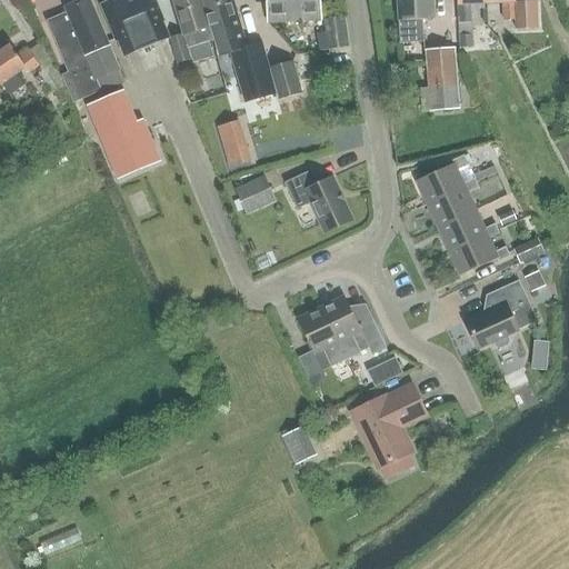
[(101,91),(125,81),(120,70),(97,15),(90,0),(82,0),(65,7),(67,13),(47,21),(69,72),(61,76),(73,103),(85,98),(101,91)]
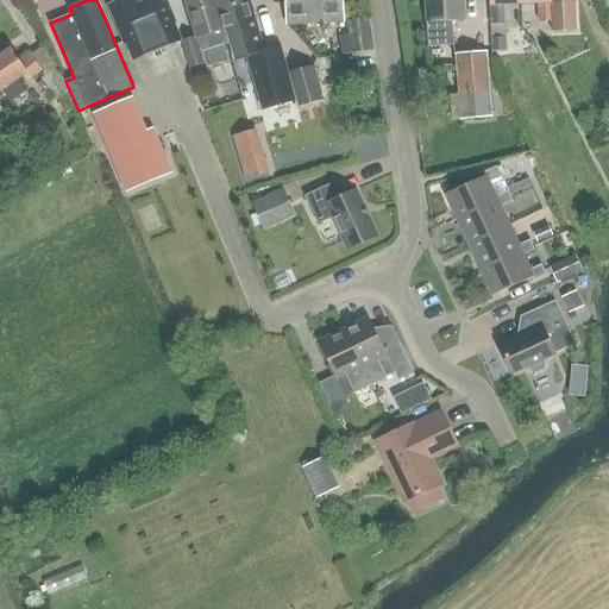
[(167,0),(148,0),(138,4),(136,0),(121,0),(108,6),(125,45),(126,45),(133,61),(183,39),(176,24),(177,24),(167,0)]
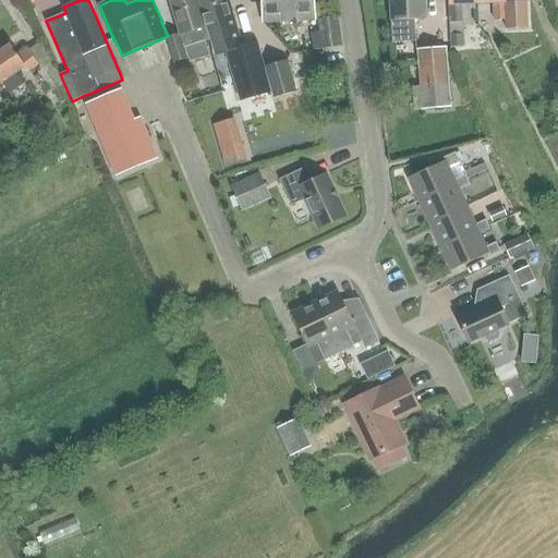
[(207,27),(201,0),(170,0),(185,47),(210,38),(207,27)]
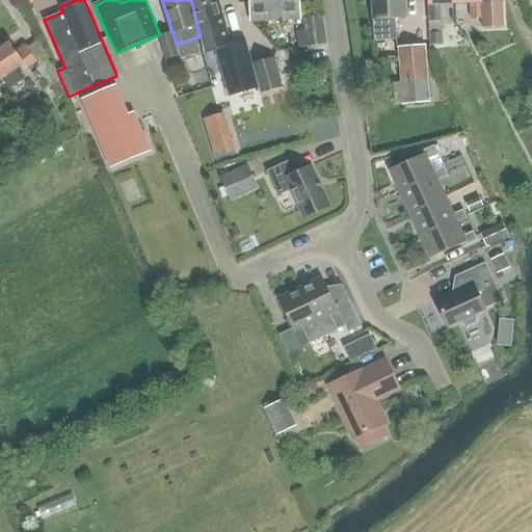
[(275,59),(251,67),(245,41),(231,45),(217,0),(191,0),(197,26),(201,36),(212,33),(230,96),(258,87),(260,95),(284,87),(275,59)]
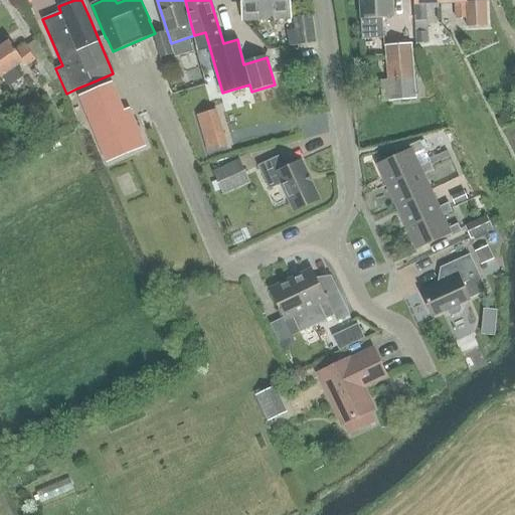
[(290,0),(240,0),(242,21),(291,18),(290,0)]
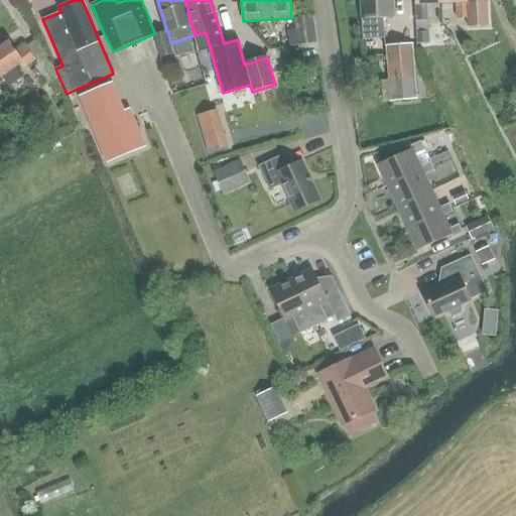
[(383,18),(393,17),(392,0),(360,0),(361,19),(362,39),(384,38),(383,18)]
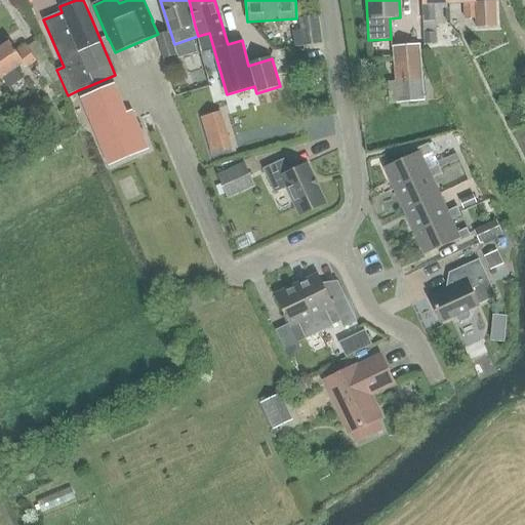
[(422,5),(423,22),(425,45),(436,45),(434,5),(449,4),(449,0),(421,0),(422,5)]
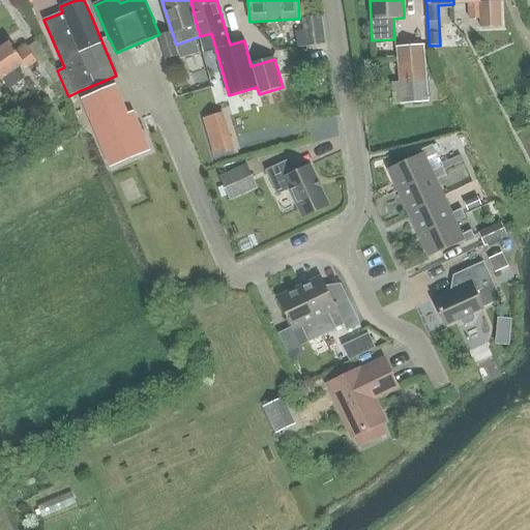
[(453,0),(453,4),(469,3),(470,20),(480,20),(480,3),(479,0),(453,0)]
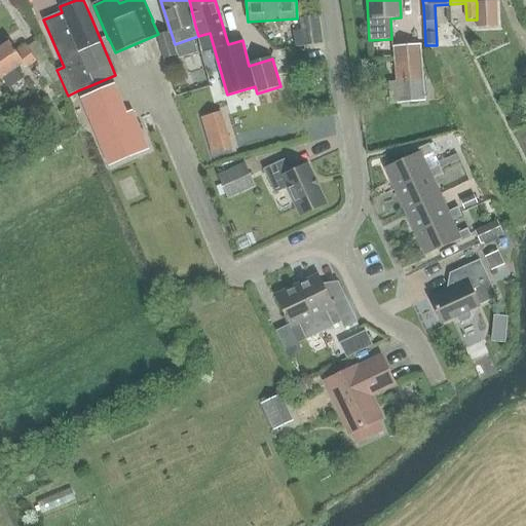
[(304,46),(323,44),(317,15),(300,19),(304,46)]
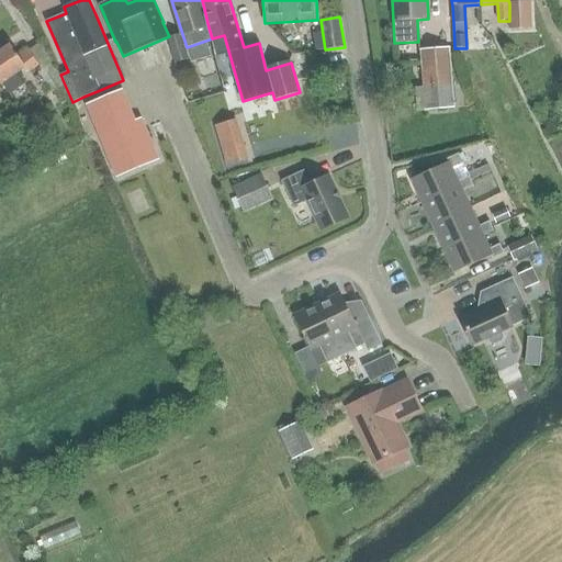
[(167,38),(175,64),(187,60),(180,34),(167,38)]
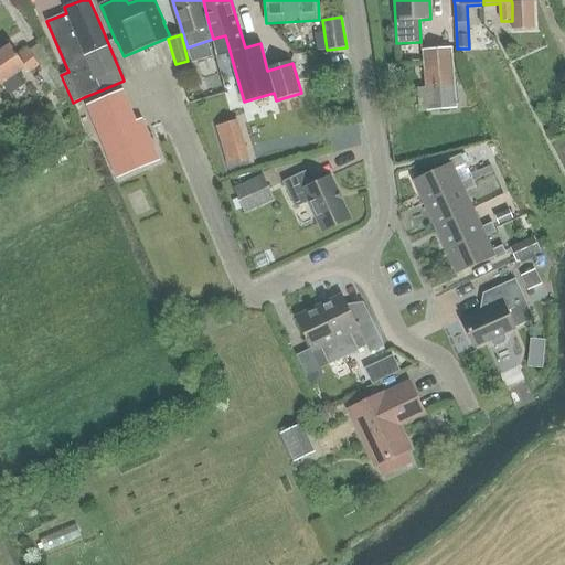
[(2,84),(11,95),(24,86),(17,74),(27,67),(30,72),(36,67),(40,65),(29,50),(19,57),(11,44),(0,51),(0,80),(2,84)]
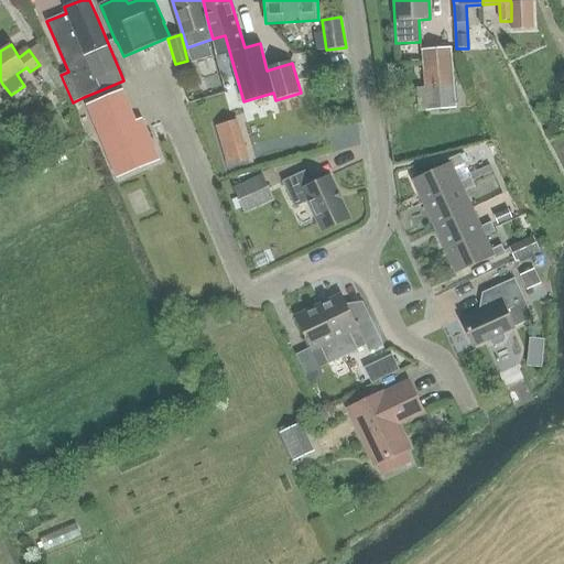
[(425,87),(427,111),(455,109),(453,86),(449,49),(423,51),(425,87)]
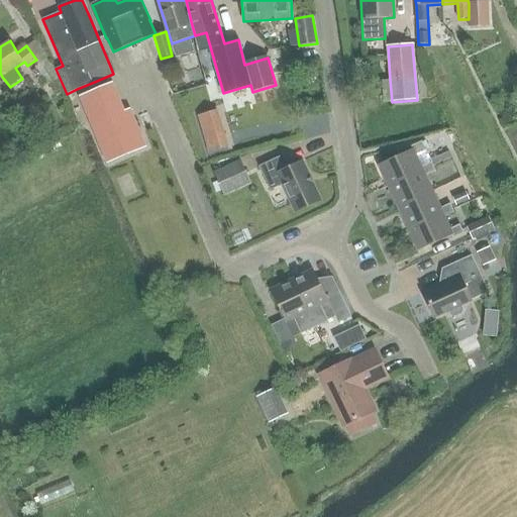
[(60,78),(47,60),(36,67),(35,68),(46,86),(60,78)]
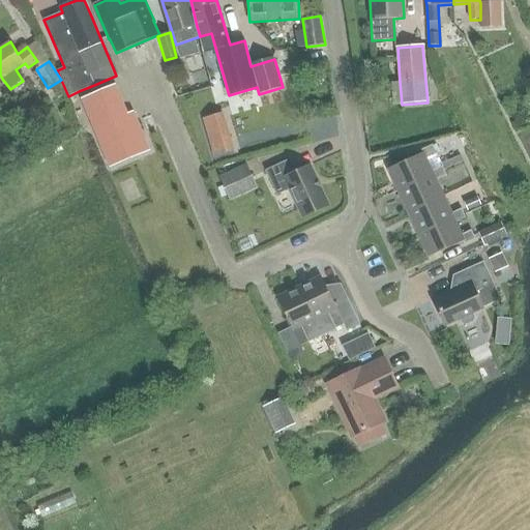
[(402,105),(400,82),(391,83),(393,106),(402,105)]
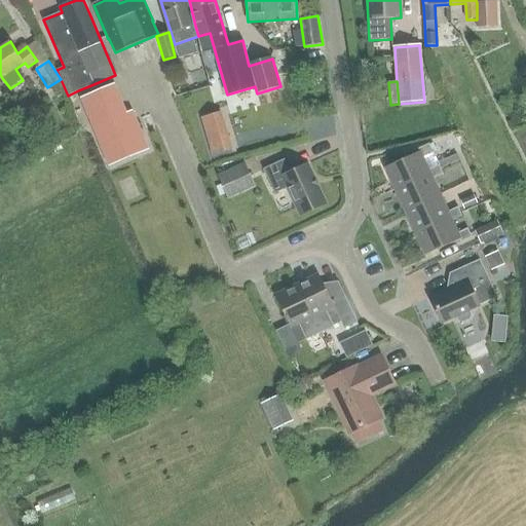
[(109,166),(148,150),(132,111),(126,113),(114,84),(80,98),(109,166)]
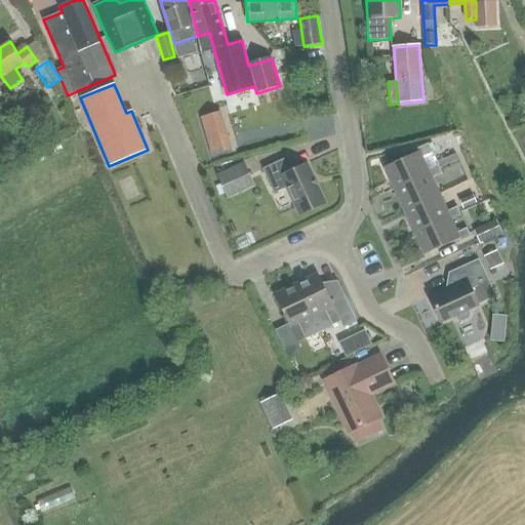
[(228,134),(207,140),(211,155),(232,150),(228,134)]
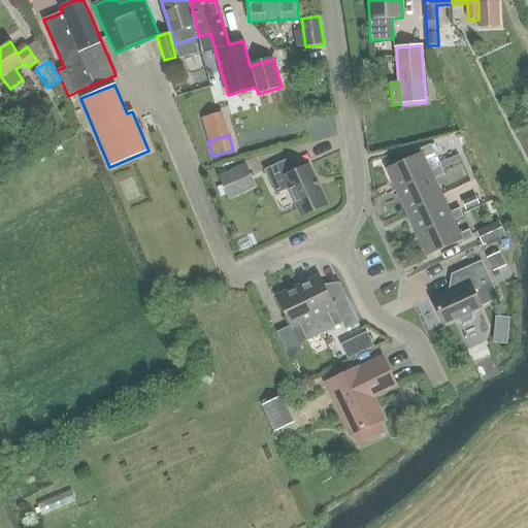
[(387,169),(396,191),(442,169),(440,166),(430,170),(425,158),(435,154),(431,144),(420,150),(421,153),(387,169)]
